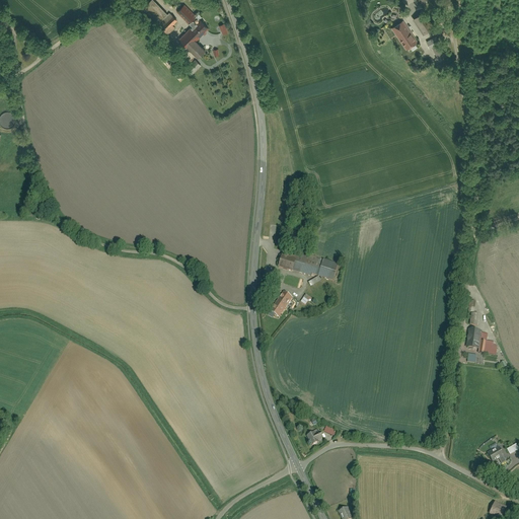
[(167,13),(153,0),(151,0),(143,8),(158,22),(167,13)]
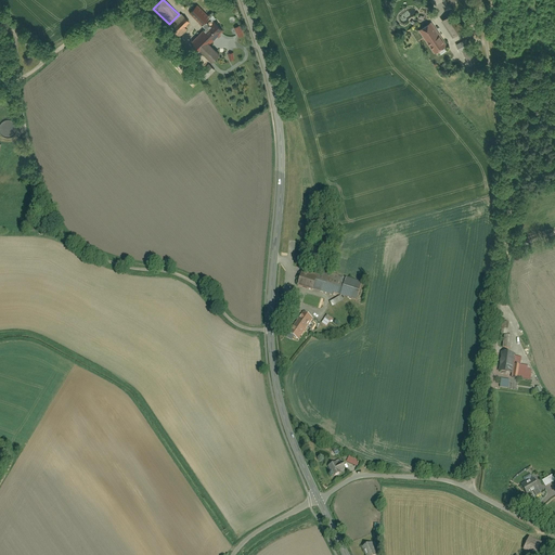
[(211,60),(219,53),(209,42),(222,30),(197,3),(189,12),(204,28),(191,39),(211,60)]
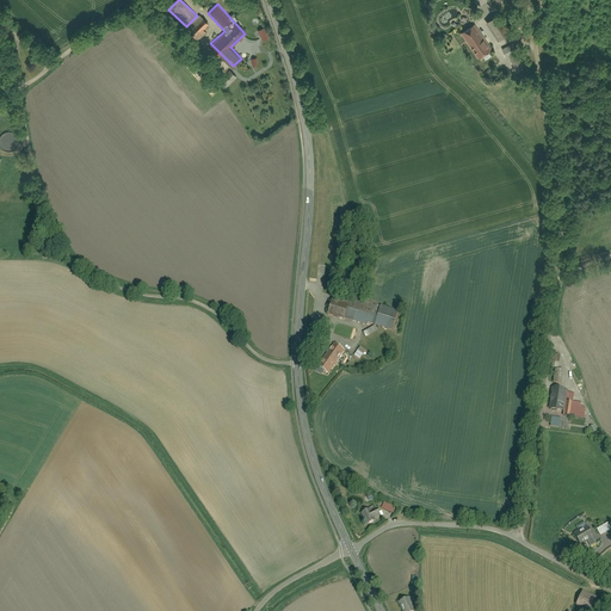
[(209,24),(204,18),(197,26),(190,32),(198,39),(203,35),(205,32),(203,29),(209,24)]
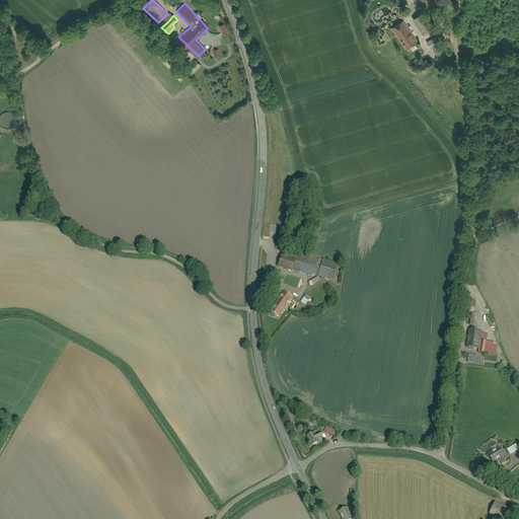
[(391,28),(405,51),(418,43),(402,20),(391,28)]
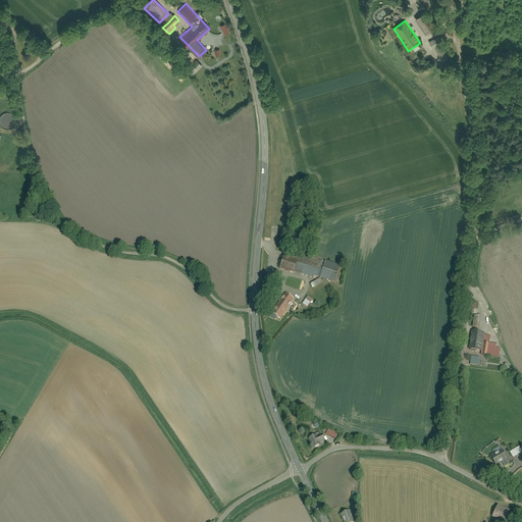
[(220,25),(223,35),(228,33),(225,23),(220,25)]
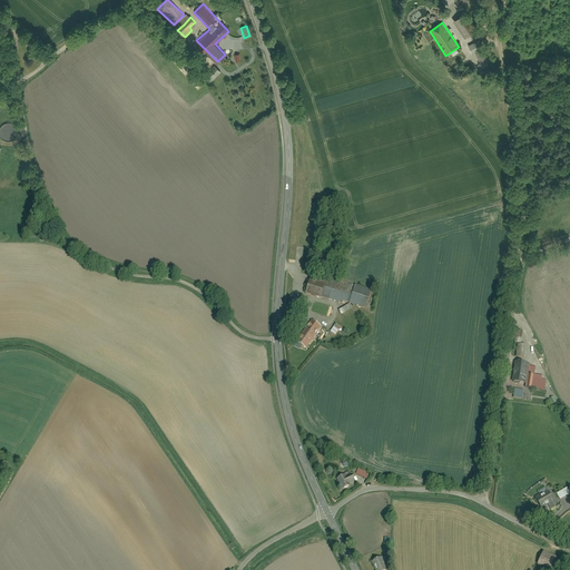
[(479,29),(484,37),(490,35),(484,26),(479,29)]
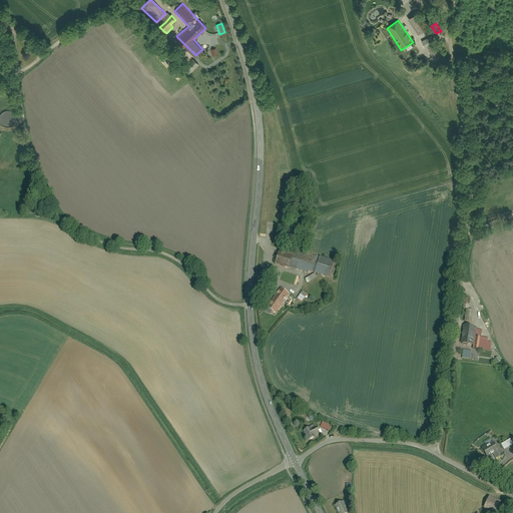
[(421,41),(425,48),(426,47),(431,44),(427,38),(421,41)]
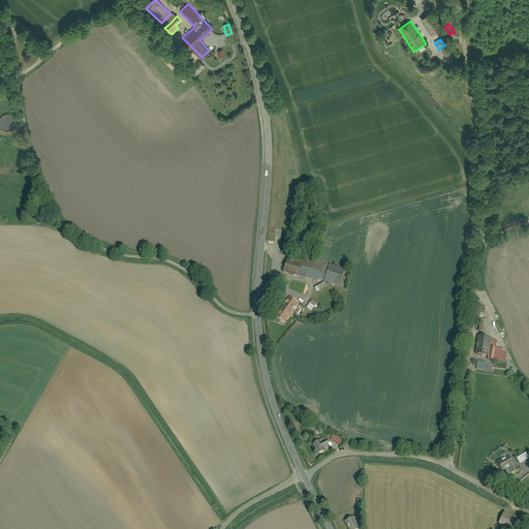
[(439,49),(443,57),(449,54),(445,45),(439,49)]
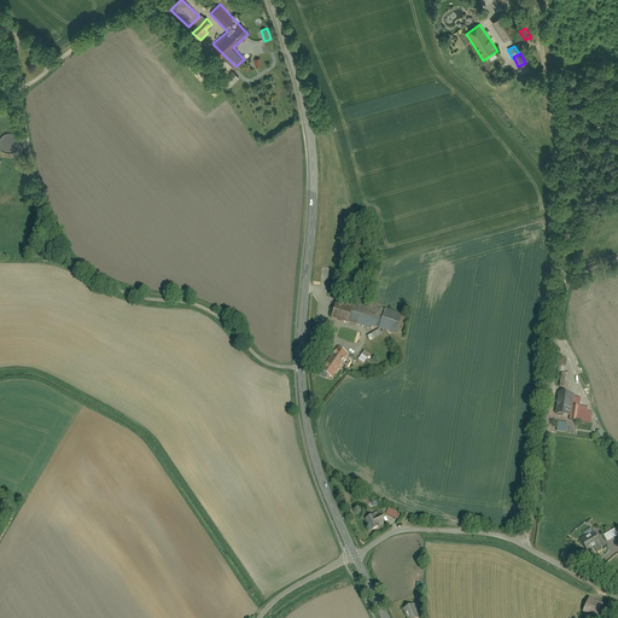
[(232,71),(222,81),(229,88),(239,79),(232,71)]
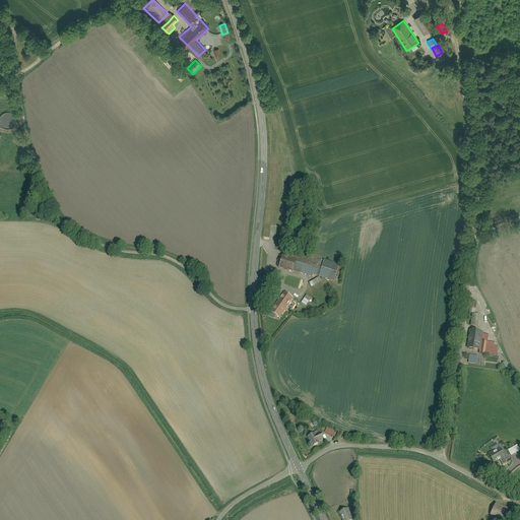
[(295,270),(319,277),(324,261),(300,254),(298,261),(295,270)]
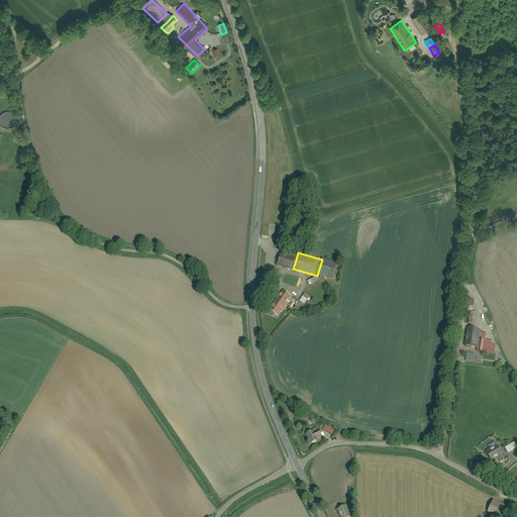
[(293,269),(296,260),(281,255),(279,264),(293,269)]
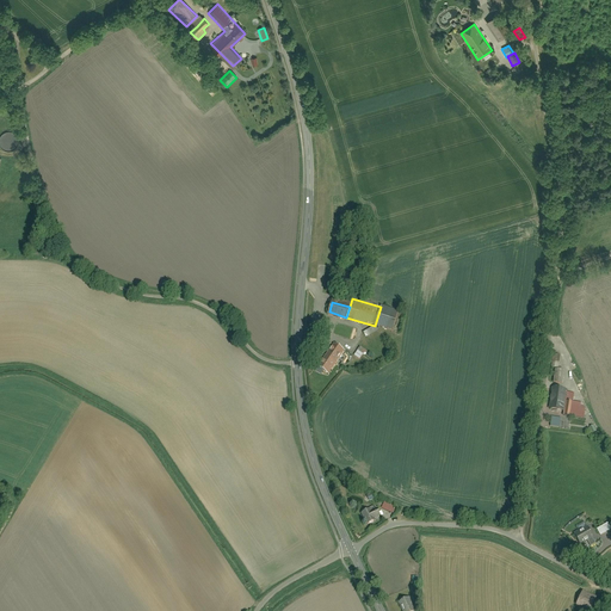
[(399,313),(381,307),(375,326),(393,331),(399,313)]
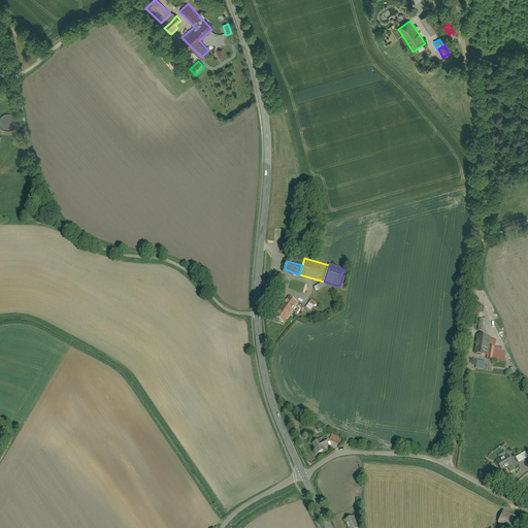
[(324,283),(314,288),(317,292),(326,286),(324,283)]
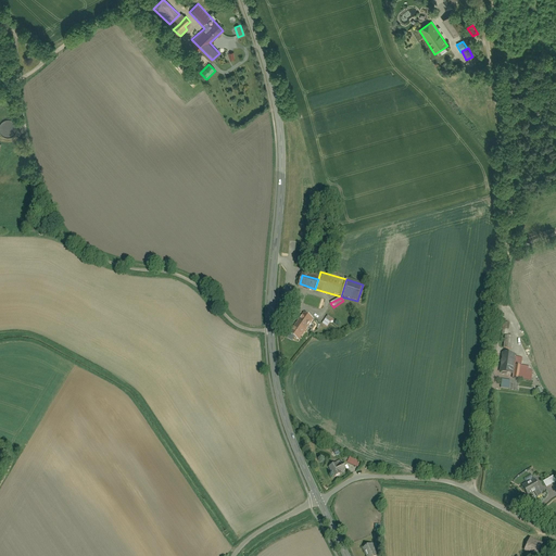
[(299,311),(292,306),(289,312),(295,316),(299,311)]
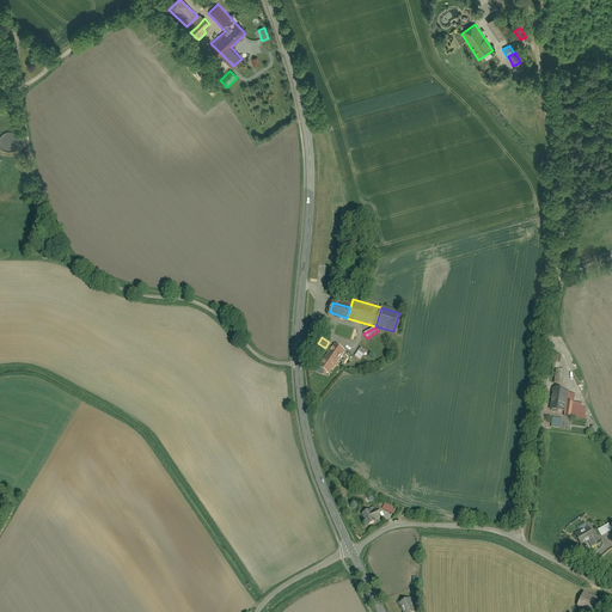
[(344,352),(335,344),(319,367),(329,374),(344,352)]
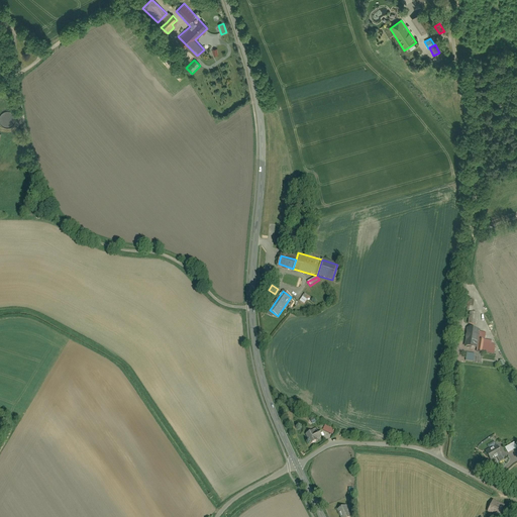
[(477,313),(470,313),(469,324),(476,325),(477,313)]
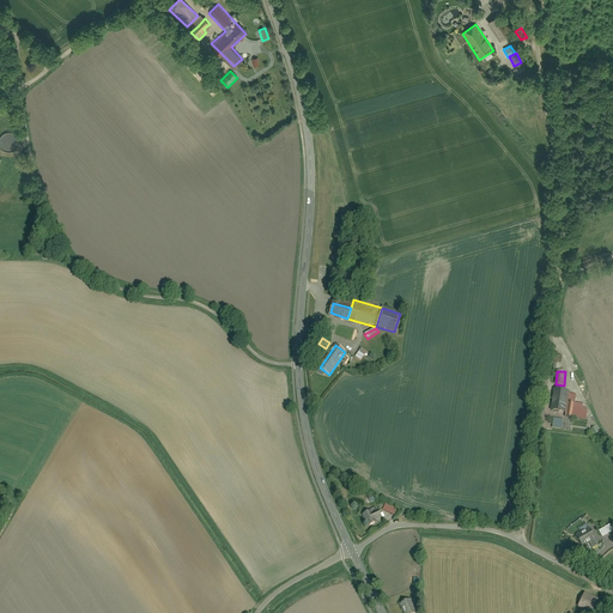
[(568,392),(554,389),(551,411),(565,412),(566,402),(568,394),(568,392)]
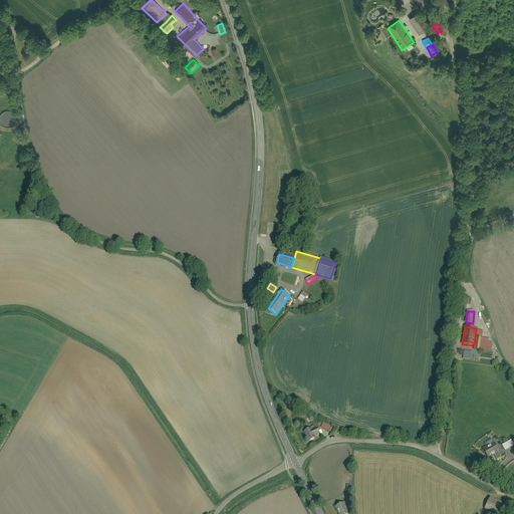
[(479,350),(491,351),(493,340),(481,338),(479,350)]
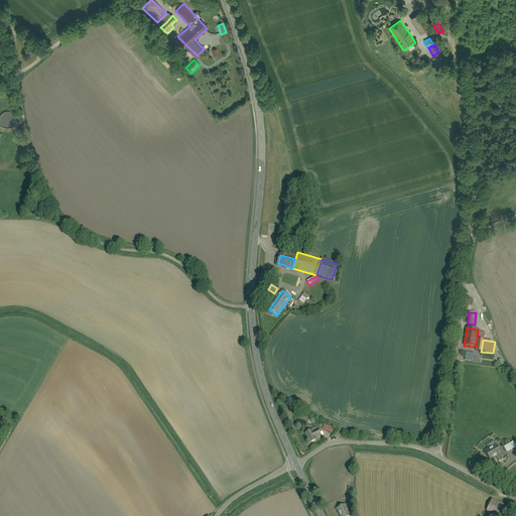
[(472,361),(473,353),(464,352),(464,360),(472,361)]
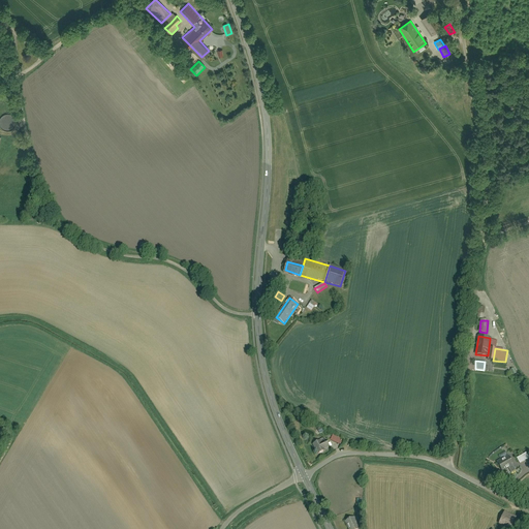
[(341,441),(338,440),(339,437),(332,434),(329,440),(339,444),(341,441)]
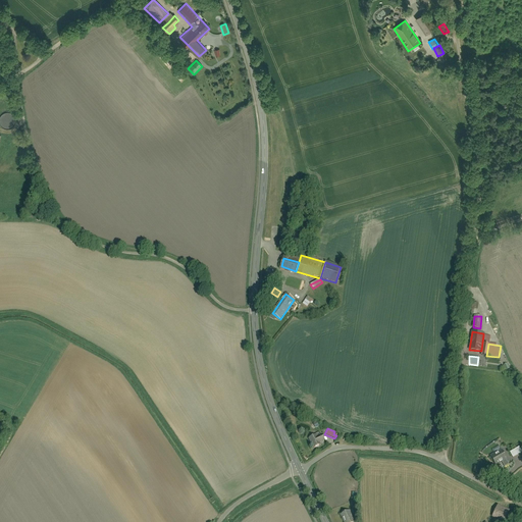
[(316,437),(316,435),(309,438),(314,449),(320,446),(319,442),(324,440),(322,435),(316,437)]
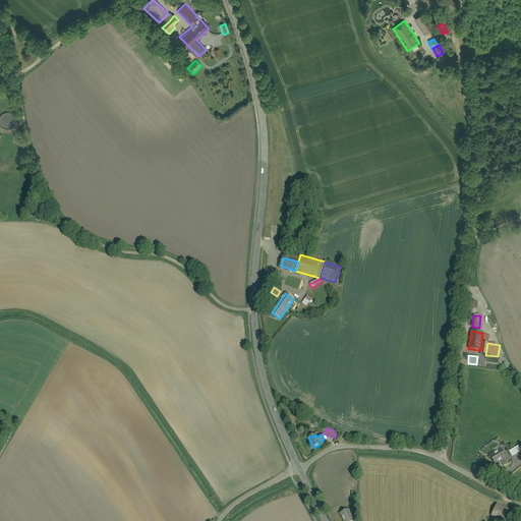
[(520,451),(518,447),(509,452),(512,457),(520,451)]
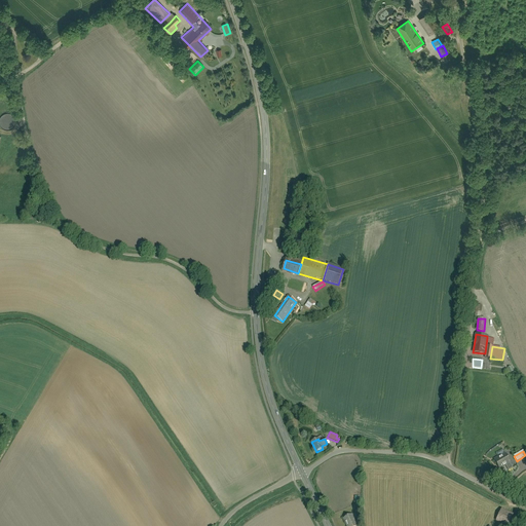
[(505,454),(495,460),(499,470),(505,465),(511,463),(505,454)]
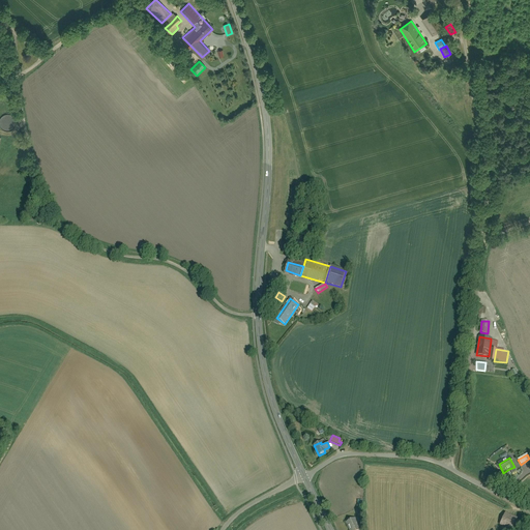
[(518,519),(506,513),(501,524),(512,529),(518,519)]
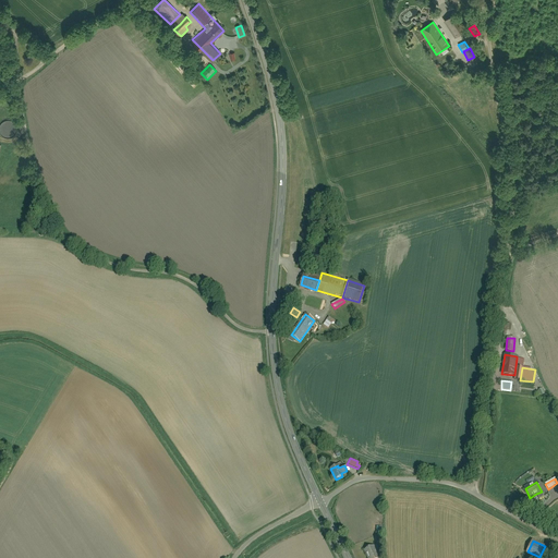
[(378,557),(373,546),(364,550),(367,557),(378,557)]
